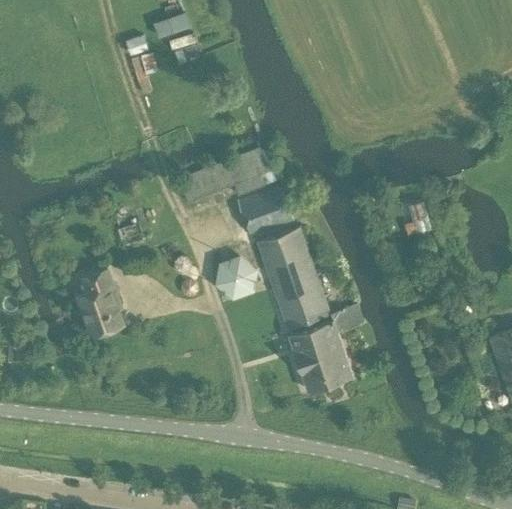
[(234,186),(238,196),(284,179),(279,168),(269,171),(260,148),(179,181),(189,204),(234,186)]
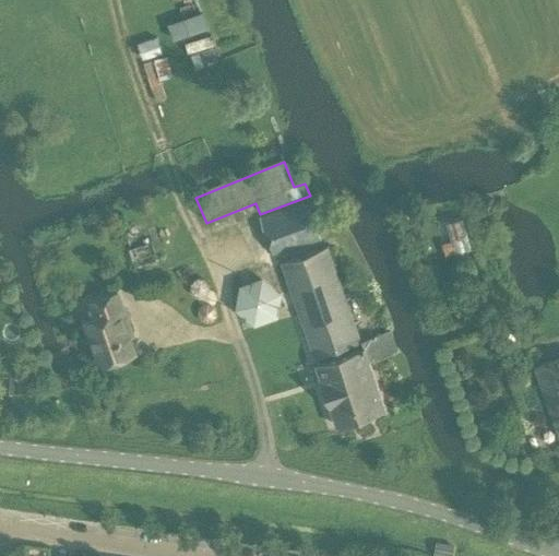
[(274,258),(320,243),(306,204),(261,221),(274,258)]
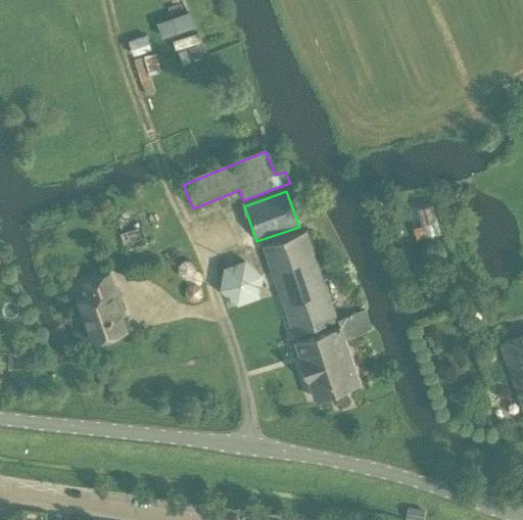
[(317,330),(318,335),(295,343),(315,402),(362,386),(345,340),(372,331),(365,312),(338,321),(306,234),(264,248),(294,337),(317,330)]
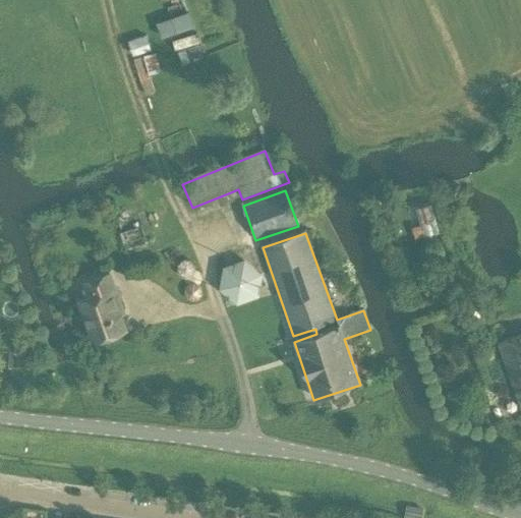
[(244,260),(223,268),(219,290),(237,305),(258,297),(263,275),(244,260)]
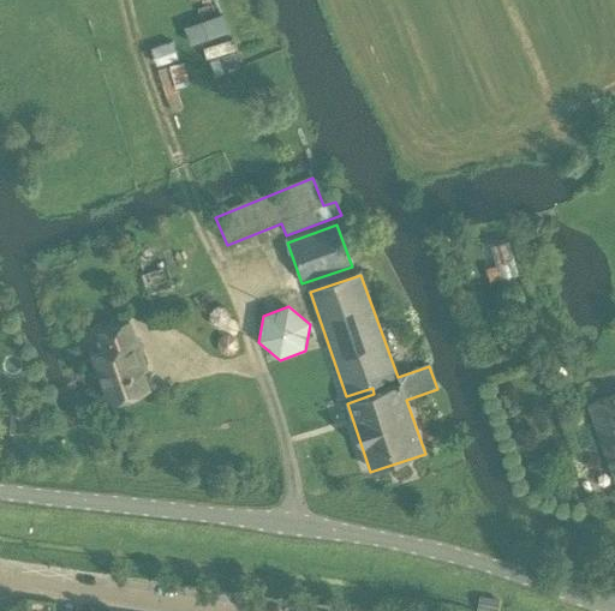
[(141,361),(144,360),(132,323),(99,335),(103,352),(94,355),(111,405),(150,390),(141,361)]
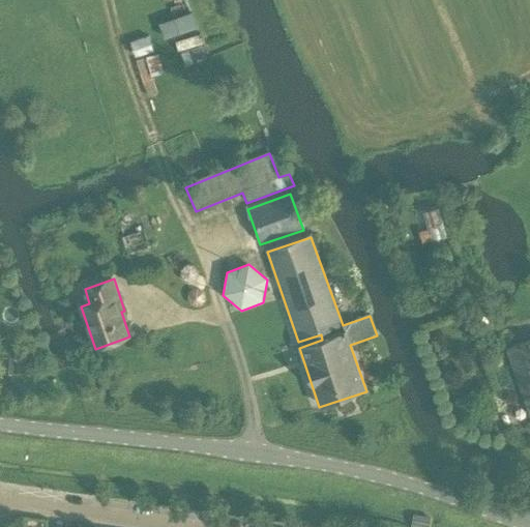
[(529,414),(529,344),(508,352),(529,414)]
